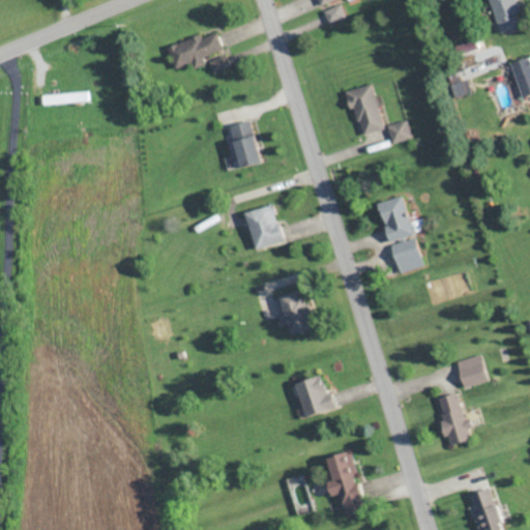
[(491,0),(502,32),(525,25),(516,0),(491,0)]
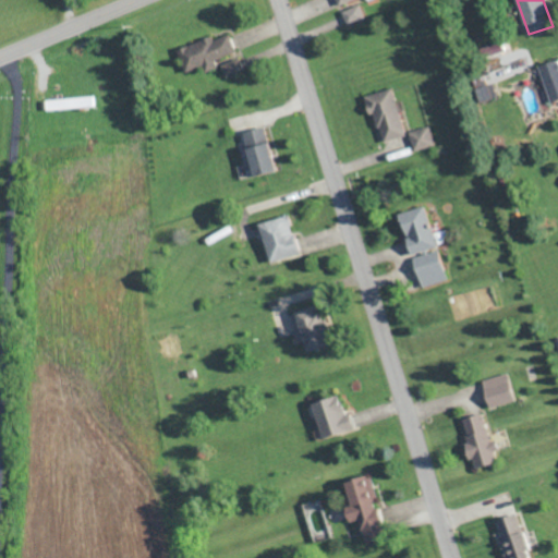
[(342,12),(349,25),(366,17),(361,3),(342,12)]
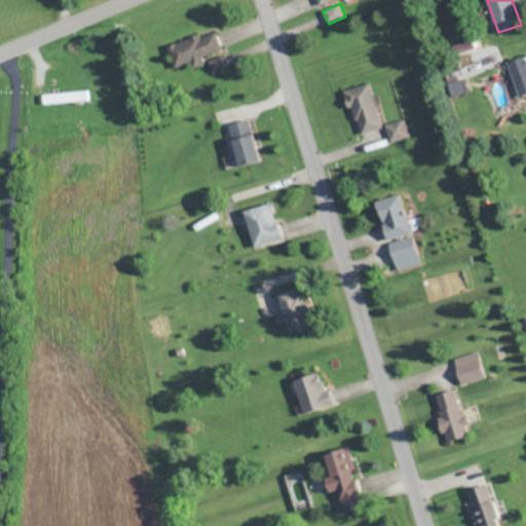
[(170,45),(177,67),(192,62),(194,68),(207,64),(203,57),(224,49),(218,32),(202,37),(201,34),(170,45)]
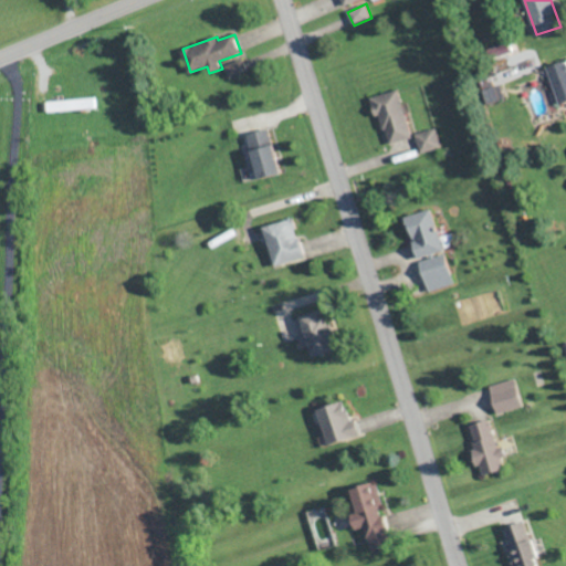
[(231,79),(249,72),(244,59),(226,65),(231,79)]
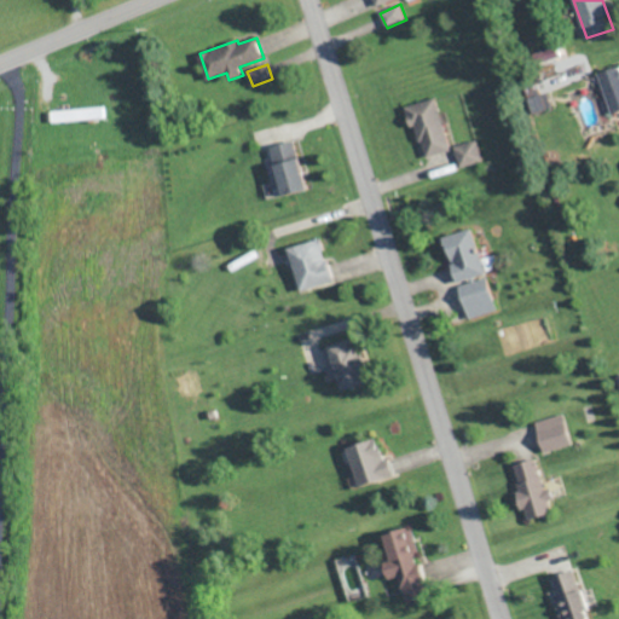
[(611,114),(618,111),(618,65),(599,73),(611,114)]
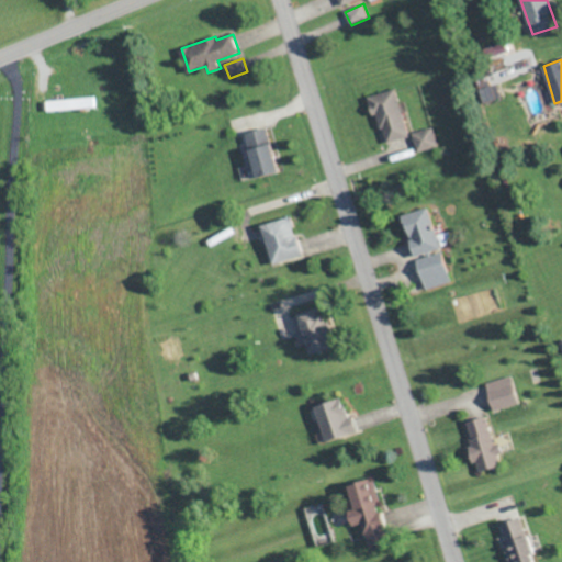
[(479,89),(483,103),(501,98),(497,83),(479,89)]
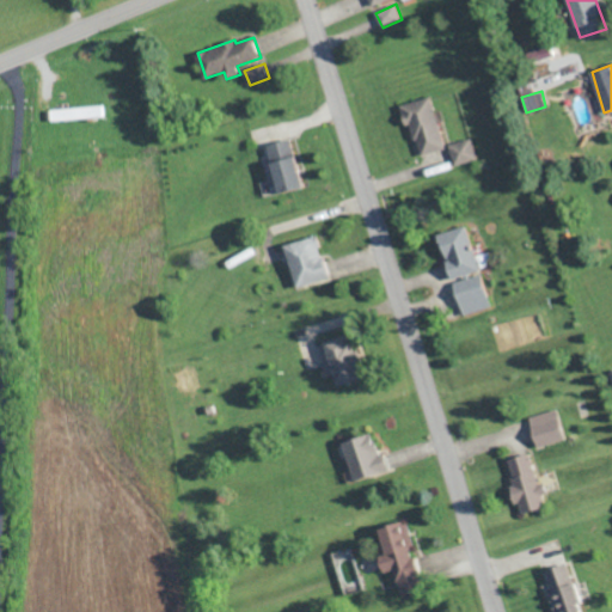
[(420,155),(445,148),(430,97),(399,105),(405,126),(411,124),(420,155)]
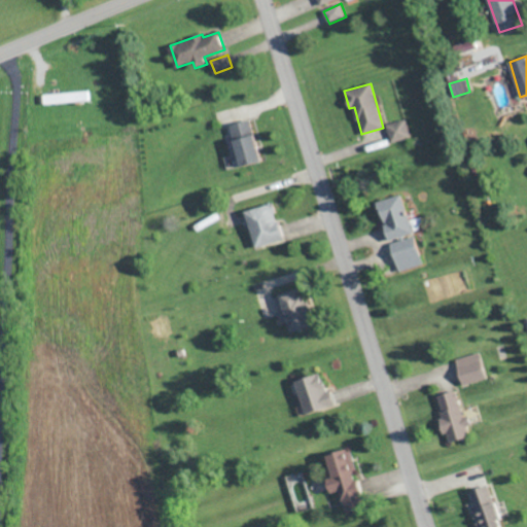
[(90,101),(89,91),(43,93),(44,103),(90,101)]
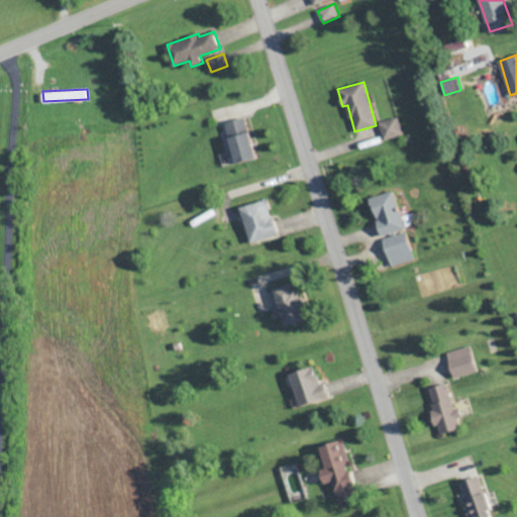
[(257,159),(246,117),(226,122),(237,164),(257,159)]
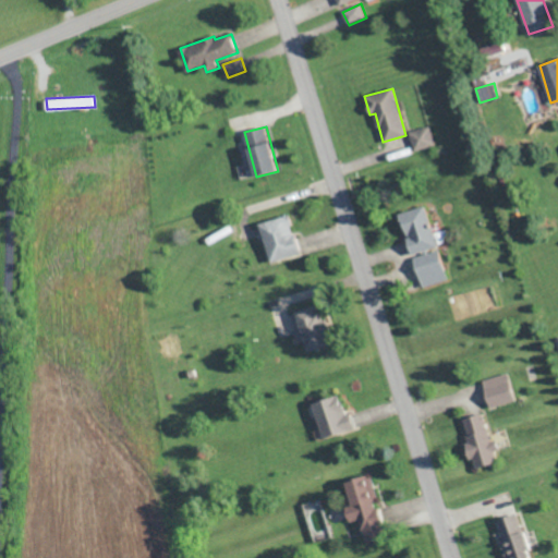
[(434,146),(431,126),(409,131),(413,150),(434,146)]
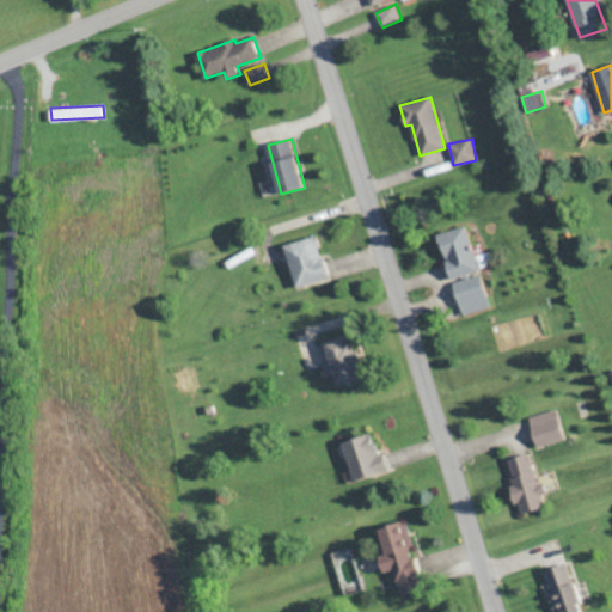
[(490,307),(481,273),(467,226),(439,233),(452,281),(453,281),(463,314),(490,307)]
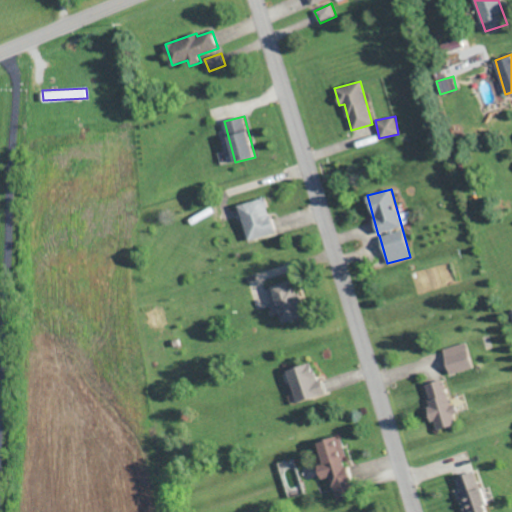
[(238,204),(247,240),(274,233),(265,197),(238,204)]
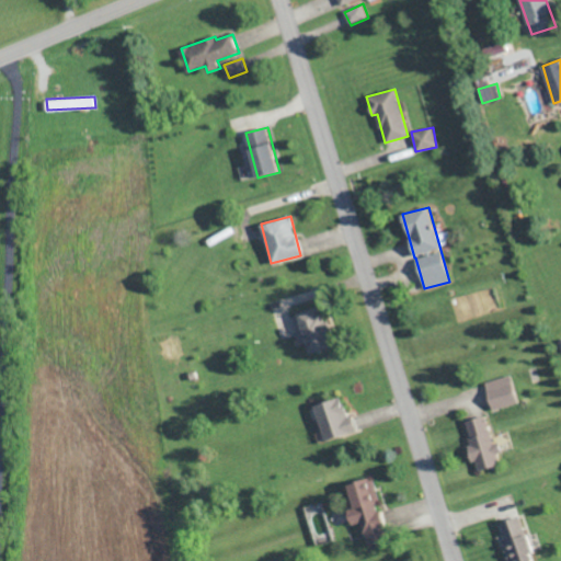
[(332,347),(324,321),(321,321),(318,307),(295,313),(301,340),(305,340),(308,354),(332,347)]
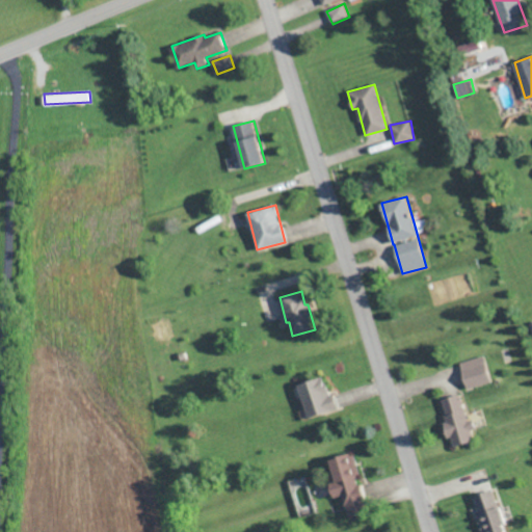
[(468,389),(491,382),(484,355),(460,363),(468,389)]
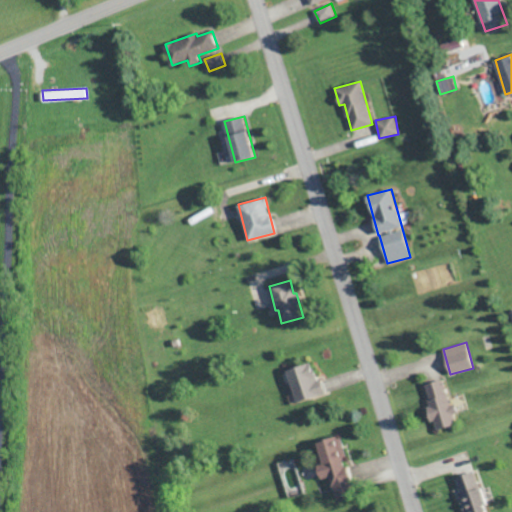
[(286,370),(297,403),(323,394),(313,362),(286,370)]
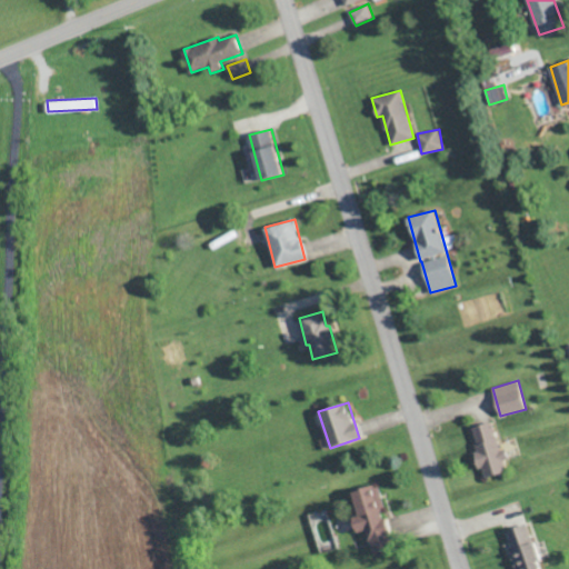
[(500,449),(493,421),(470,428),(481,469),(482,468),(485,478),(507,472),(505,461),(509,459),(506,448),(500,449)]
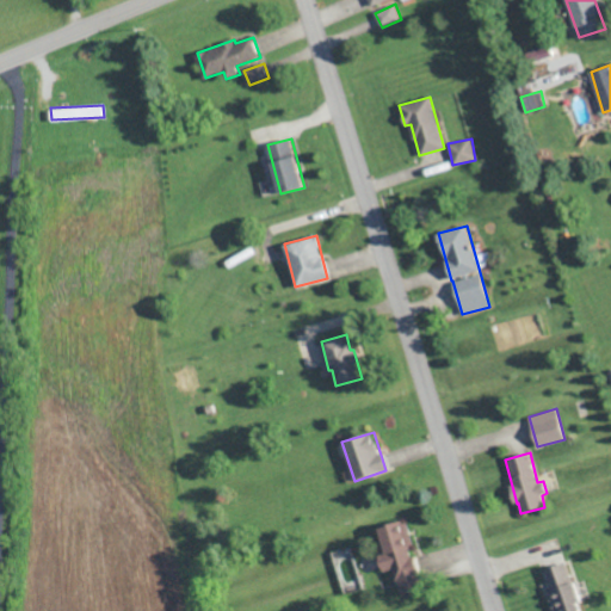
[(378,528),(386,554),(378,556),(383,573),(394,569),(401,597),(424,590),(411,547),(414,545),(407,520),(378,528)]
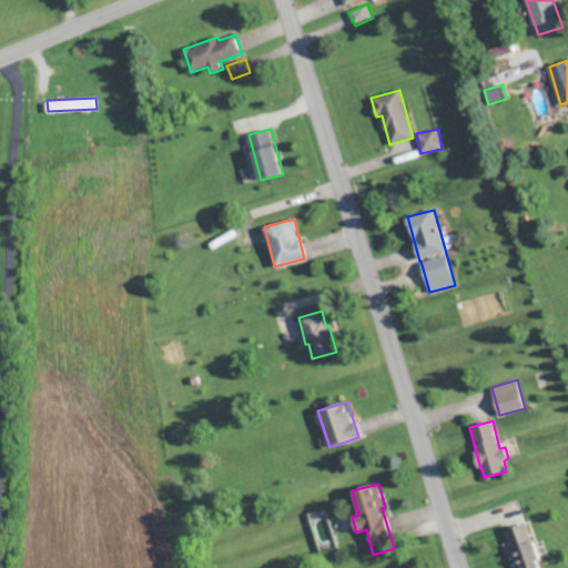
[(540,567),(528,523),(506,529),(511,548),(509,549),(514,567),(540,567)]
